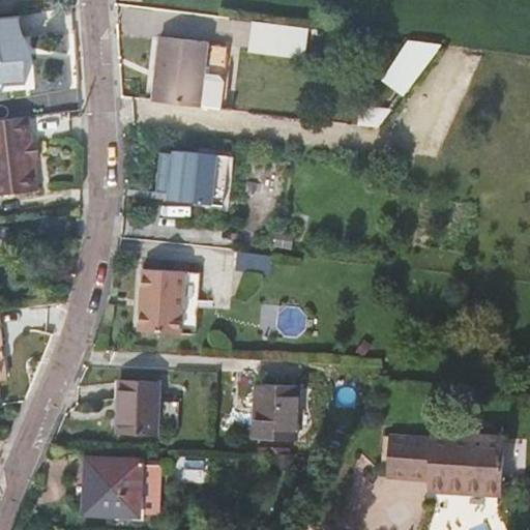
[(0,84),(1,84),(5,85),(11,88),(13,80),(33,78),(31,53),(24,54),(22,39),(28,39),(27,18),(5,20),(4,15),(0,15),(0,84)]
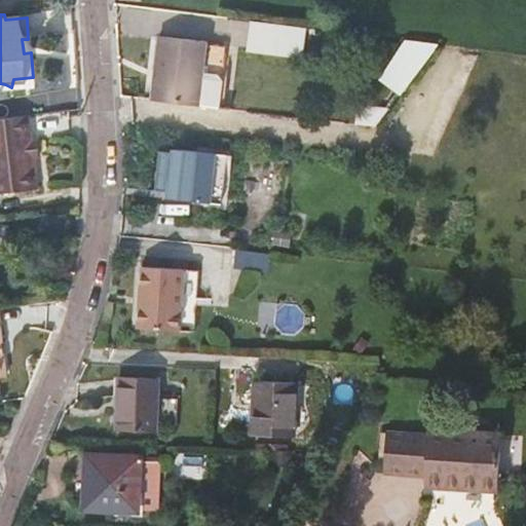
[(298,27),(252,21),(248,52),(294,58),(298,27)]
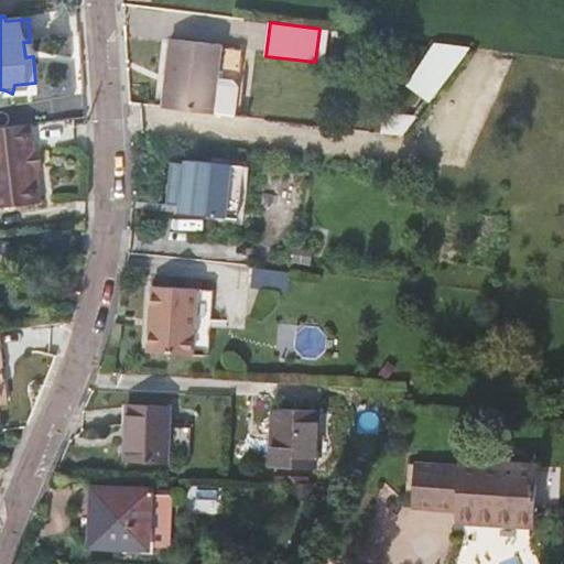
[(164,107),(237,116),(245,47),(173,39),(164,107)]
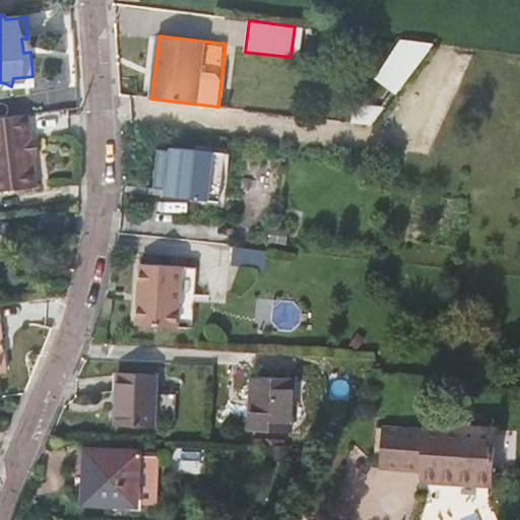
[(437,44),(401,40),(375,79),(395,94),(437,44)]
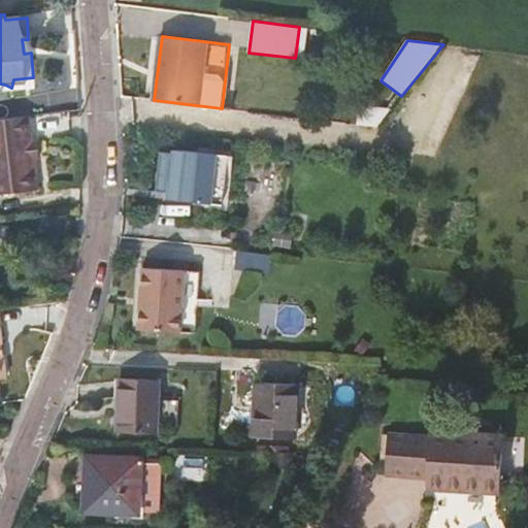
[(377,127),(391,109),(359,105),(357,124),(377,127)]
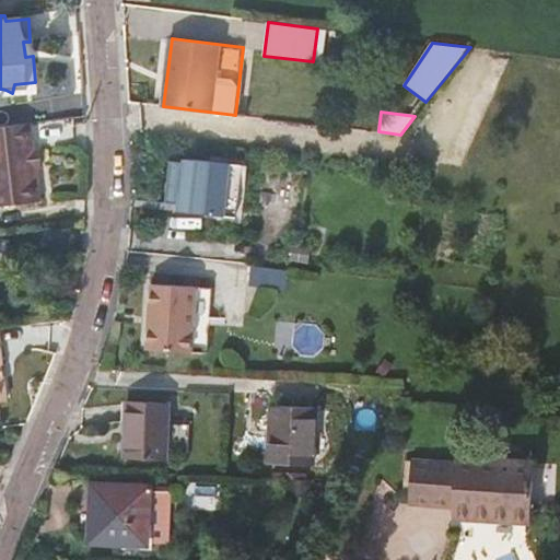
[(0,205),(38,200),(33,165),(32,151),(27,121),(0,125),(0,205)]
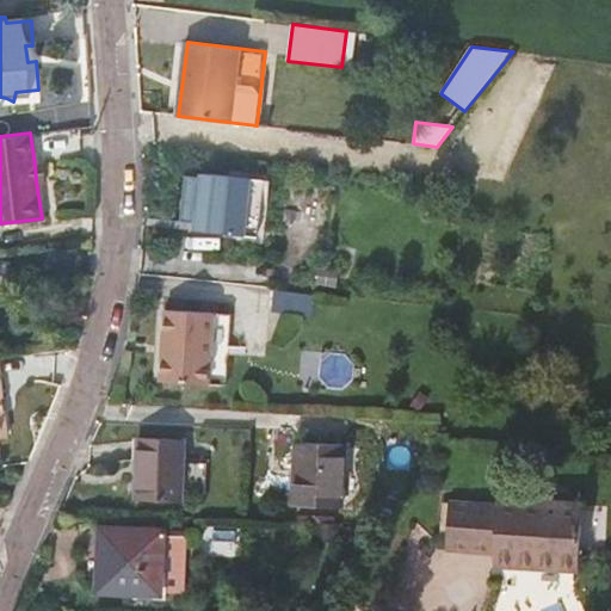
[(43,164),(35,165),(36,180),(44,179),(43,164)]
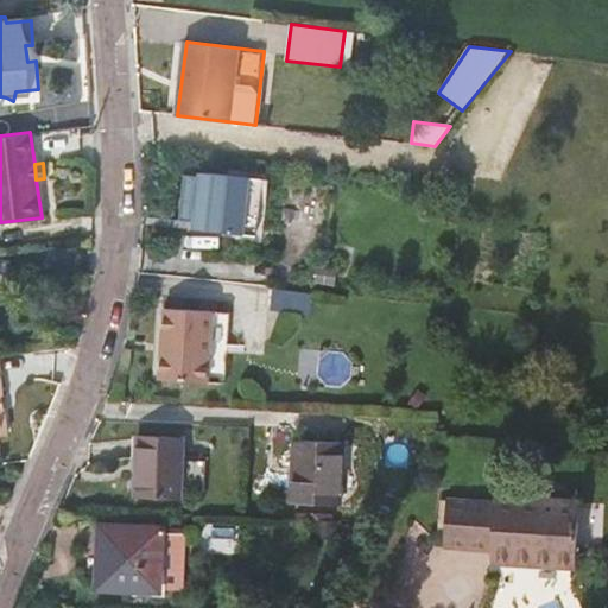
[(184,181),(179,181),(177,208),(192,210),(191,226),(216,228),(222,171),(197,169),(197,175),(184,173),(184,181)]
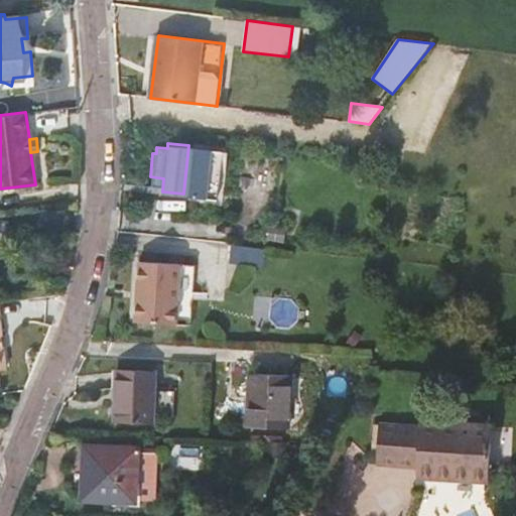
[(175,324),(179,262),(138,260),(135,321),(175,324)]
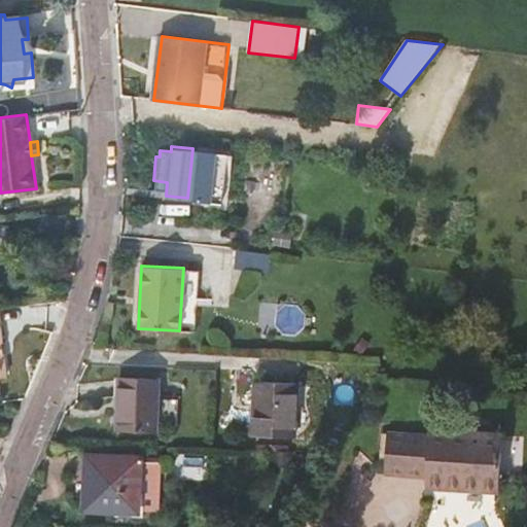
[(199,269),(183,268),(179,330),(195,331),(199,269)]
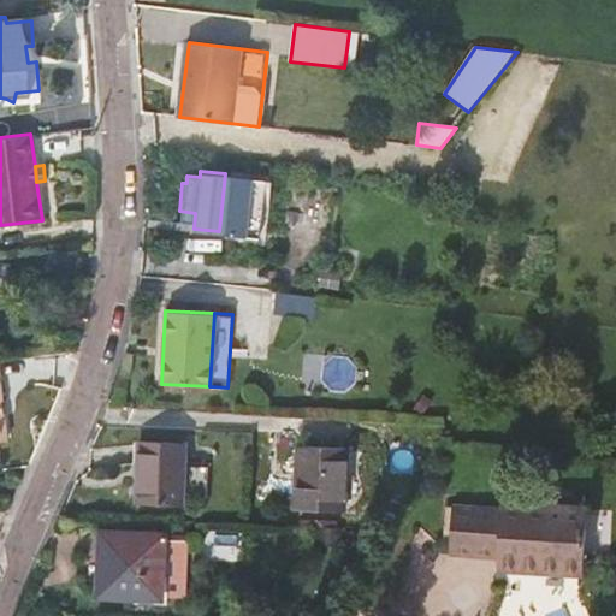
[(187,440),(142,438),(138,502),(182,504),(187,440)]
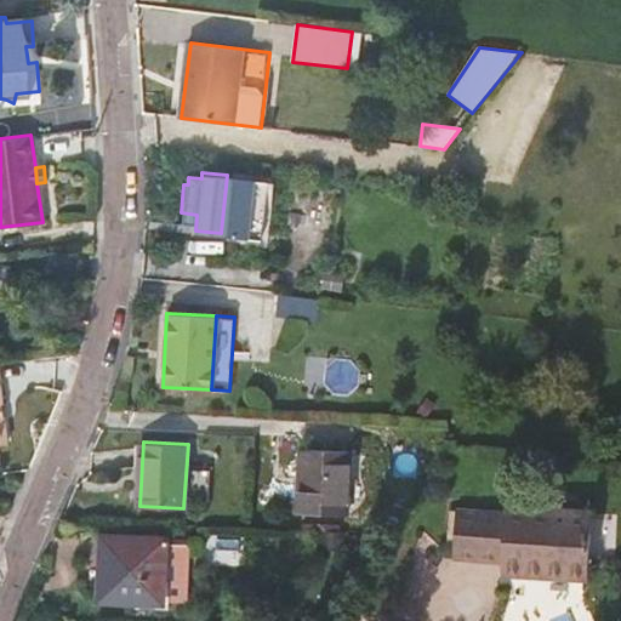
[(352,453),(301,449),(297,511),(348,514),(352,453)]
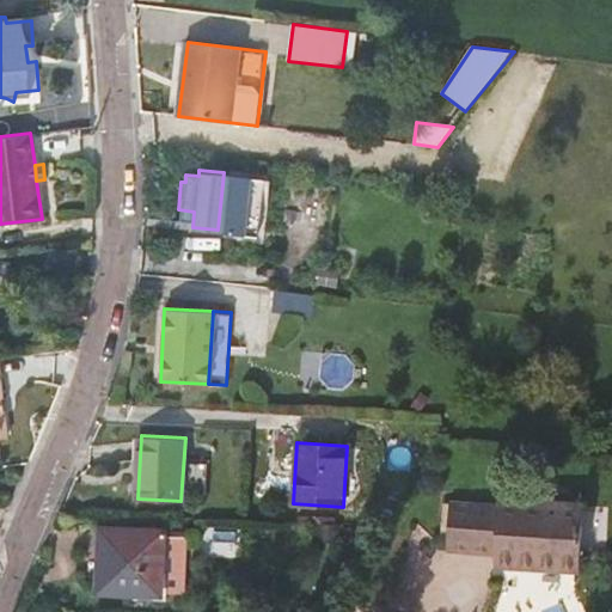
[(582,502),(499,499),(497,516),(457,514),(456,556),(496,557),(496,562),(537,563),(537,571),(579,574),(582,502)]
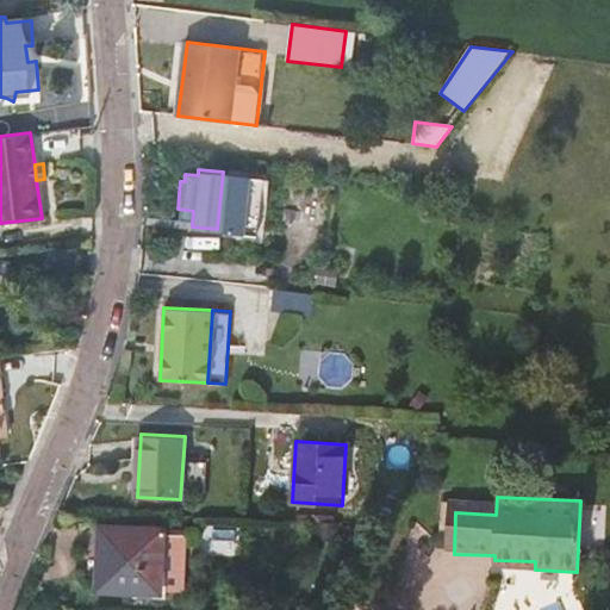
[(163,528),(100,526),(97,590),(161,592),(181,591),(184,542),(163,541),(163,528)]
